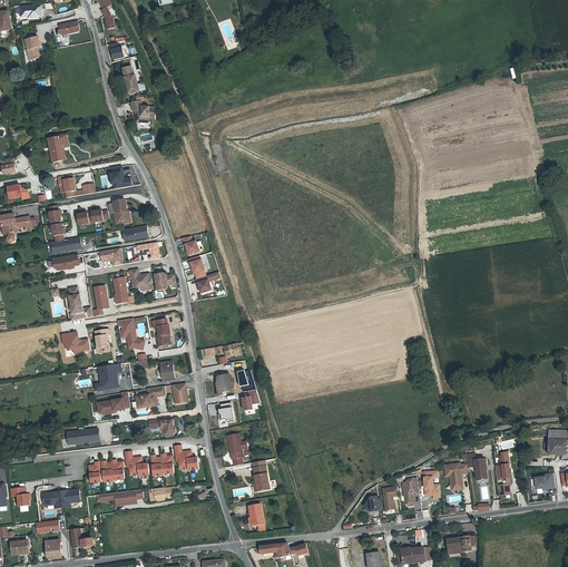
[(109,3),(107,0),(98,0),(101,7),(99,8),(104,16),(105,27),(111,26),(110,17),(105,6),(109,3)]
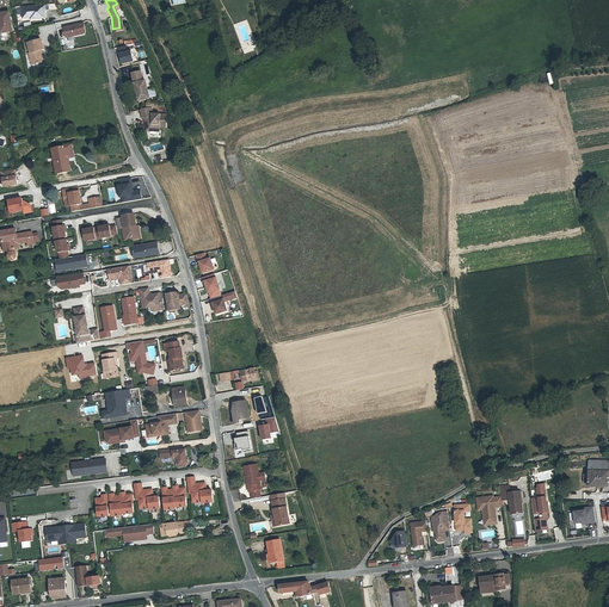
[(45,2),(23,5),(24,16),(31,16),(31,17),(45,16),(44,8),(45,8),(45,2)]
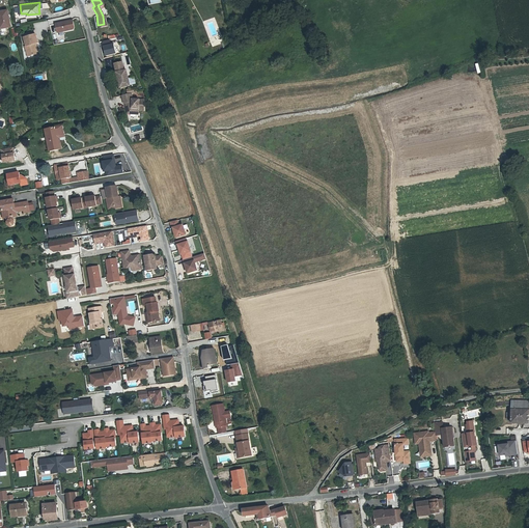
[(0,19),(1,26),(11,24),(8,8),(0,9),(0,19)]
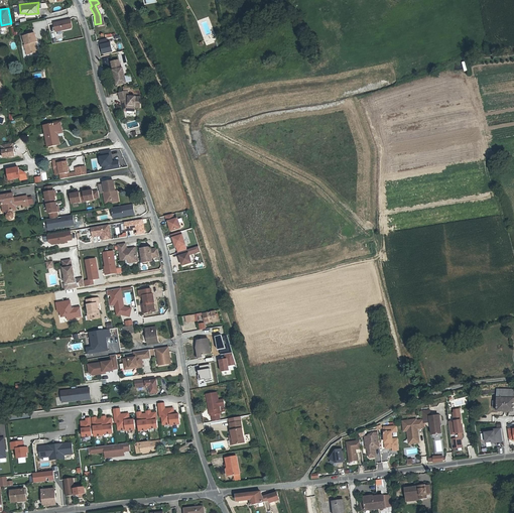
[(71,18),(70,18),(53,22),(55,30),(71,26),(72,24),(71,18)]
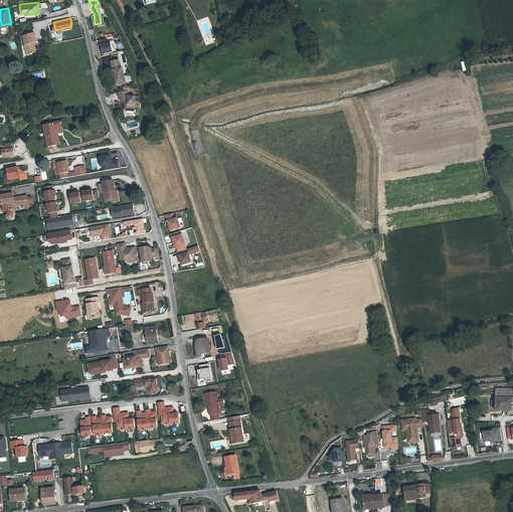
[(214,30),(200,36),(202,42),(217,35),(214,30)]
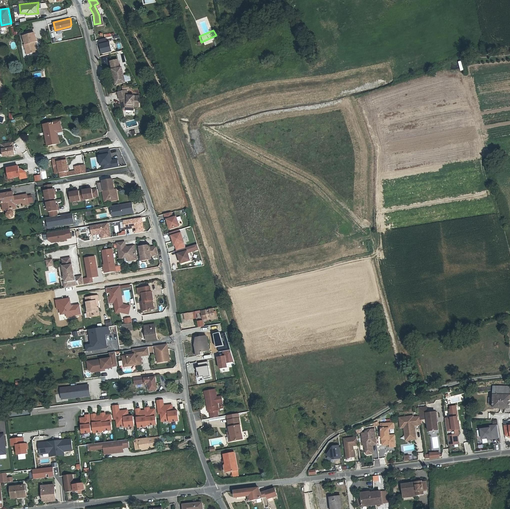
[(38,40),(35,31),(24,35),(26,43),(25,43),(28,53),(37,50),(35,41),(38,40)]
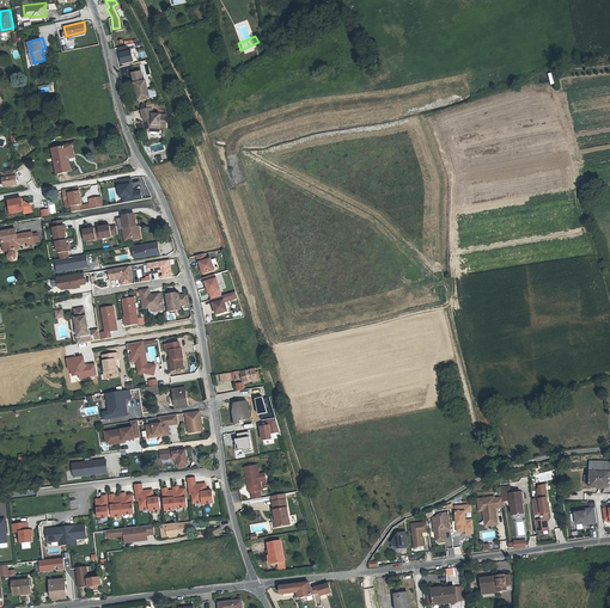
[(127,50),(124,42),(114,45),(116,54),(127,50)]
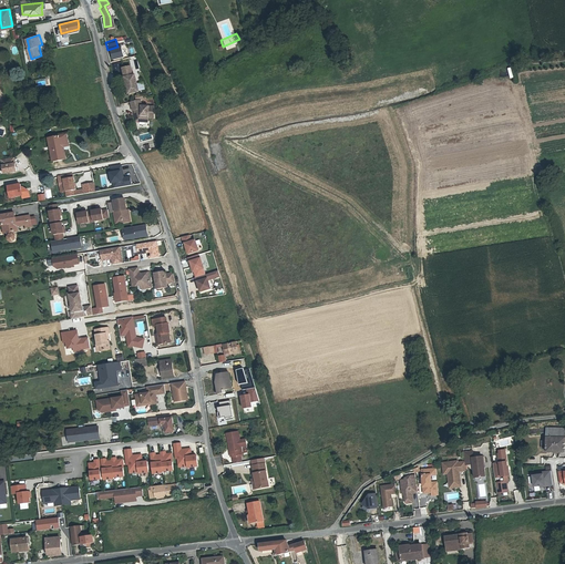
[(122,73),(132,71),(131,63),(121,64),(122,73)]
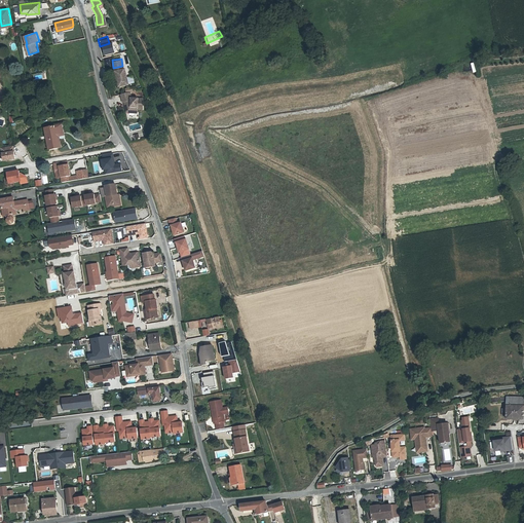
[(124,67),(115,69),(119,84),(128,82),(124,67)]
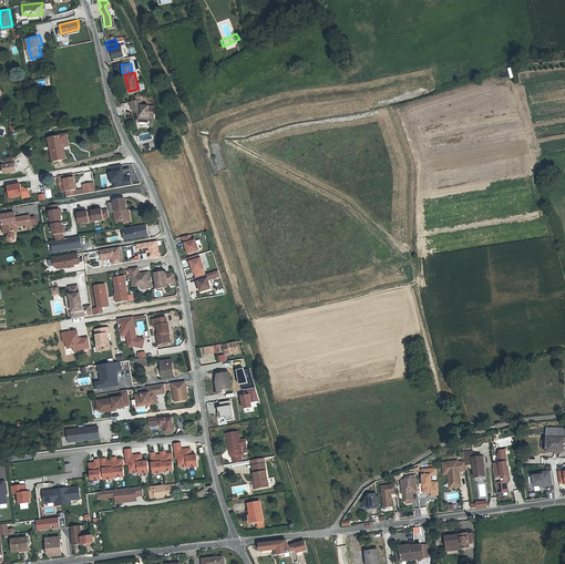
[(141,103),(140,96),(130,99),(132,108),(134,106),(135,109),(134,110),(136,119),(147,119),(147,114),(153,114),(153,103),(141,103)]
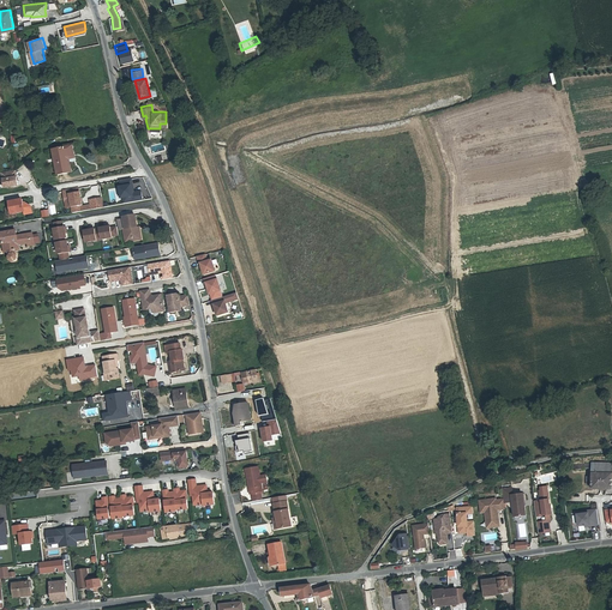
[(65,146),(52,148),(55,174),(66,173),(65,159),(64,157),(71,156),(70,149),(65,149),(65,146)]
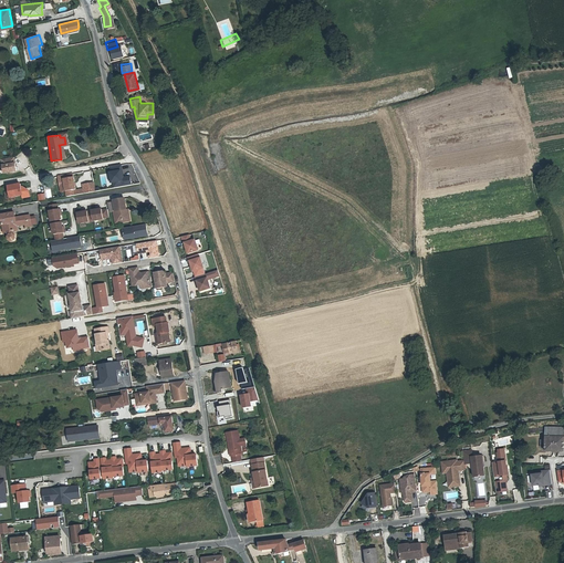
[(13,157),(0,159),(3,174),(16,171),(13,157)]
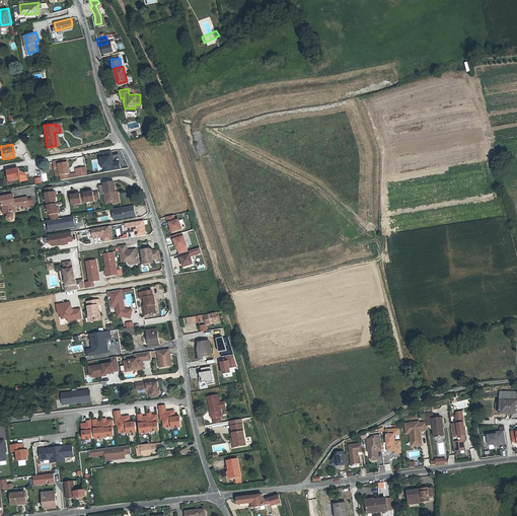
[(113,155),(112,149),(101,151),(105,171),(112,170),(121,168),(119,160),(114,161),(113,161),(112,155),(113,155)]
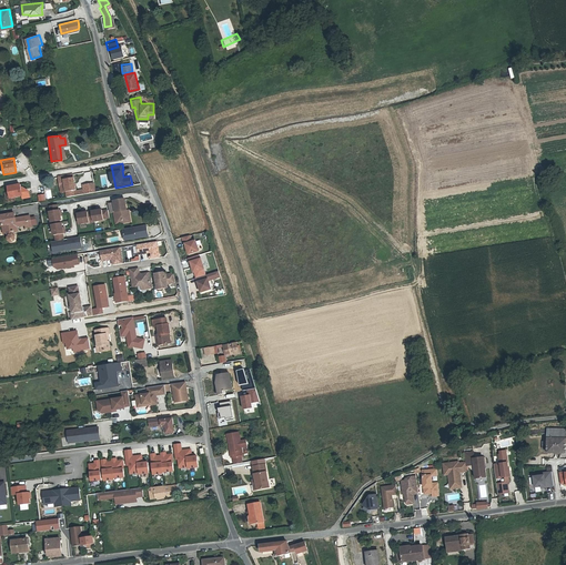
[(67,190),(68,195),(74,194),(73,188),(76,188),(73,177),(72,177),(72,173),(59,175),(60,179),(58,180),(59,184),(64,184),(66,190),(67,190)]
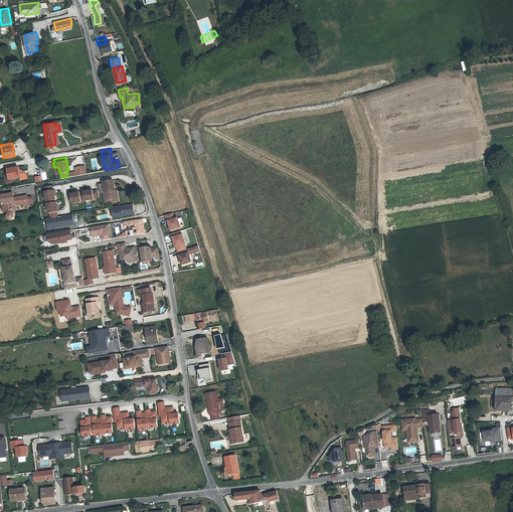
[(87,173),(84,165),(75,167),(76,175),(87,173)]
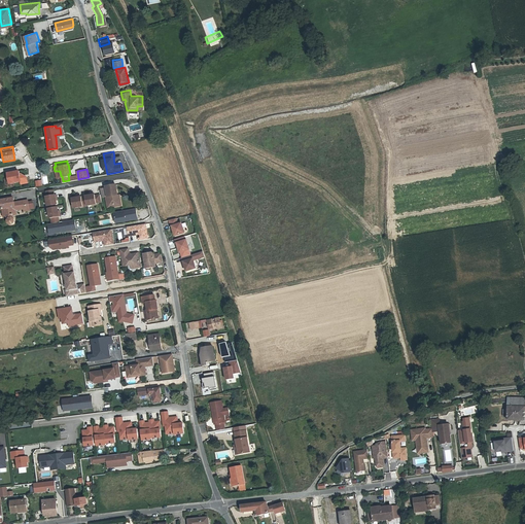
[(8,182),(20,181),(19,171),(7,173),(8,182)]
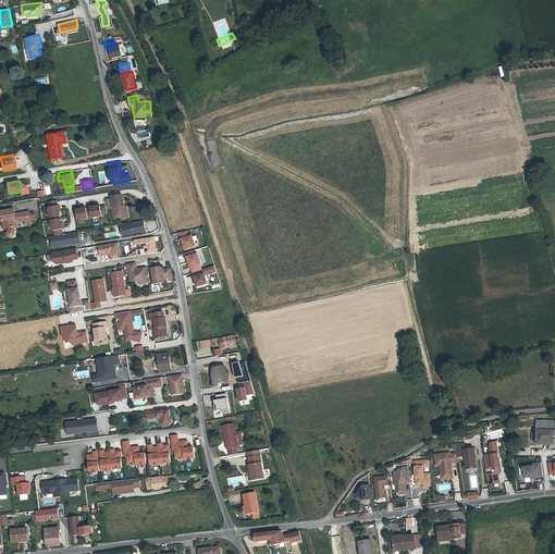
[(112,198),(113,208),(114,209),(115,218),(126,216),(124,207),(122,195),(112,197),(112,198)]
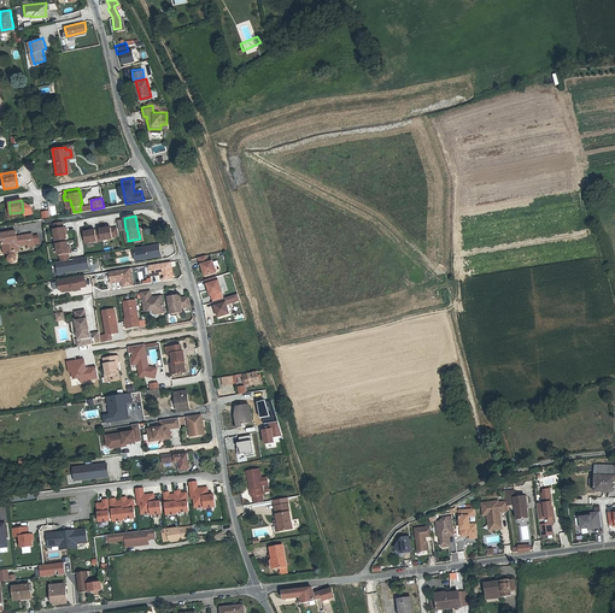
[(62,220),(53,223),(54,229),(53,229),(56,240),(66,239),(64,227),(63,228),(62,220)]
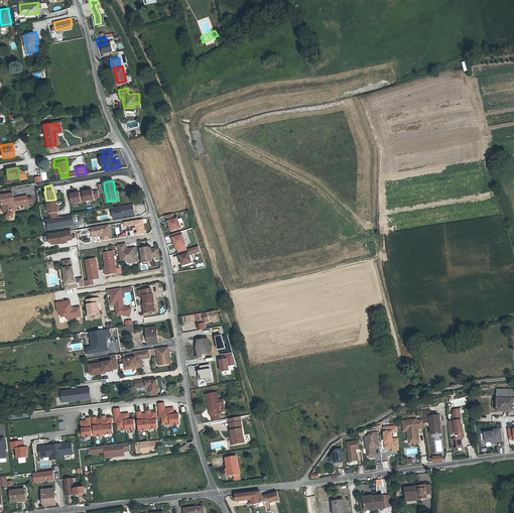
[(92,189),(83,191),(84,200),(93,199),(93,198),(98,198),(97,190),(92,191),(92,189)]
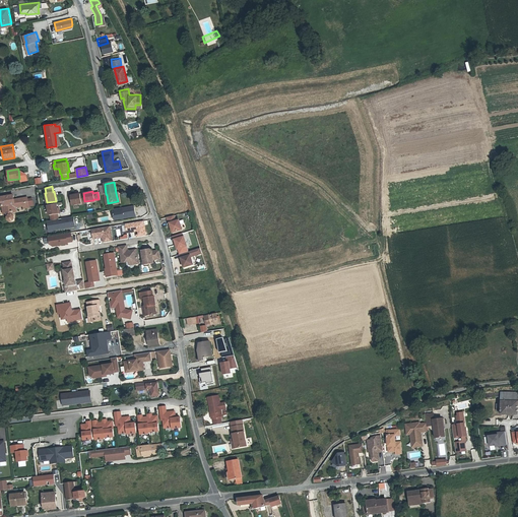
[(71,204),(84,201),(83,193),(78,193),(70,195),(71,204)]
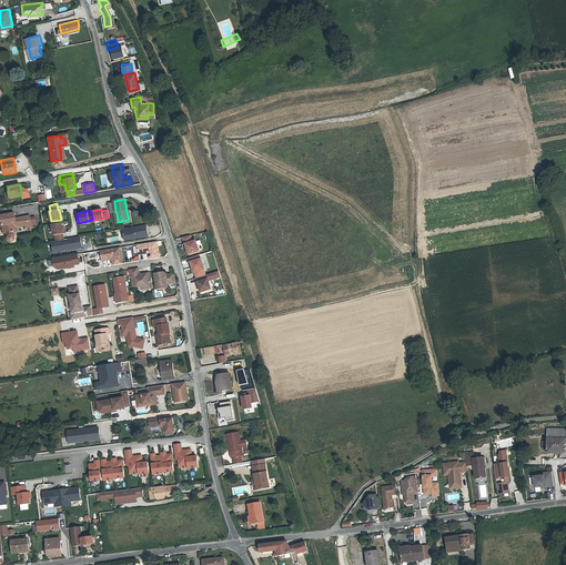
[(118,222),(117,213),(114,214),(117,224),(131,221),(129,211),(127,211),(129,220),(118,222)]
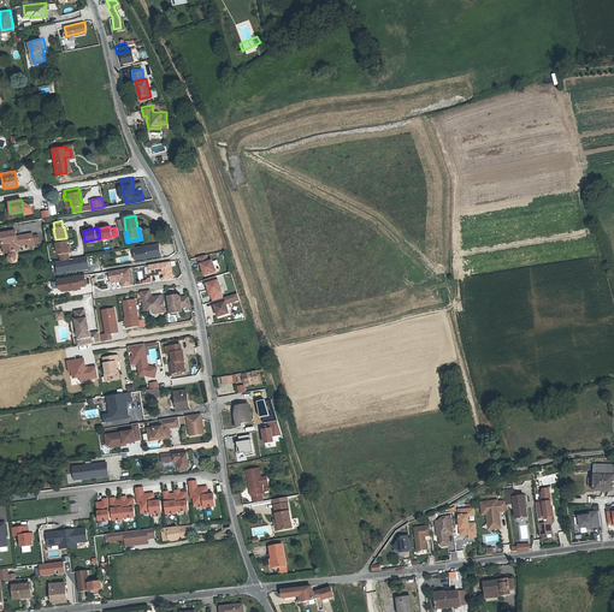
[(9,230),(0,231),(0,253),(1,260),(4,262),(7,262),(10,259),(9,256),(6,254),(6,251),(12,250),(11,245),(21,243),(21,245),(27,245),(25,233),(9,236),(9,230)]
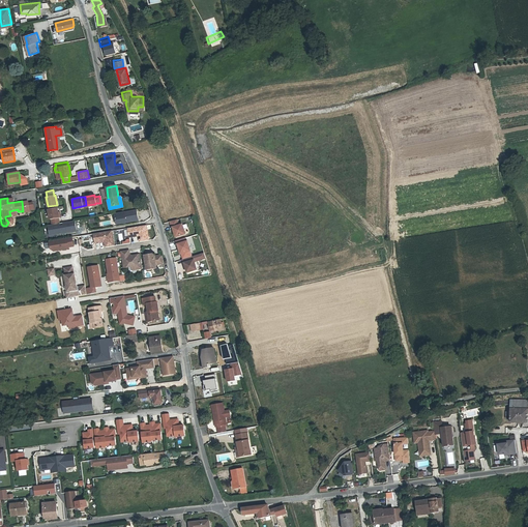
[(59,216),(57,207),(51,208),(52,218),(51,218),(52,225),(59,224),(58,217),(59,216)]
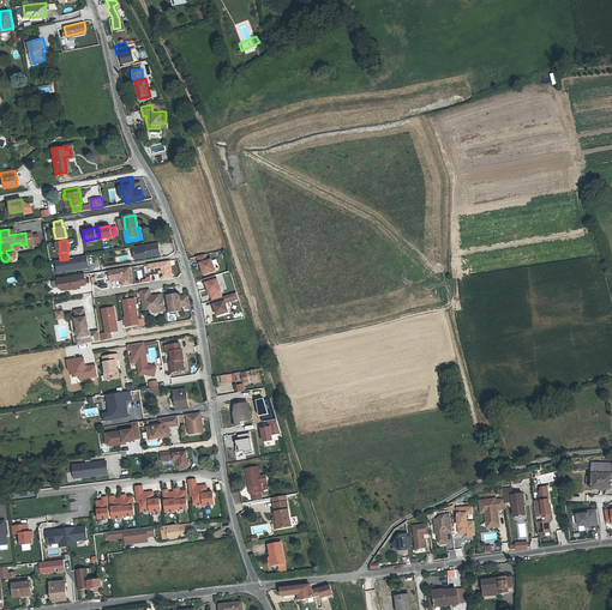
[(159,243),(133,247),(135,259),(160,255),(159,243)]
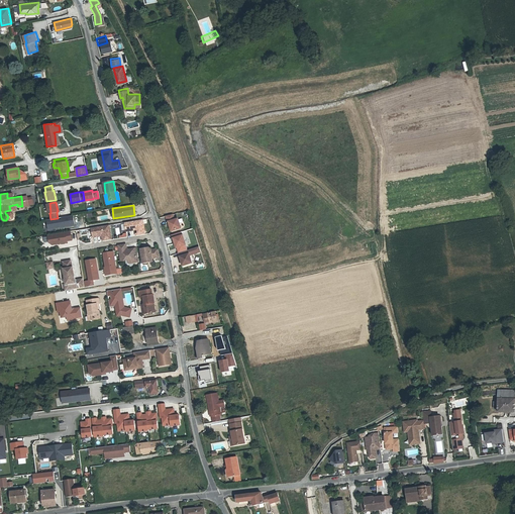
[(106,207),(94,209),(95,217),(107,215),(106,207)]
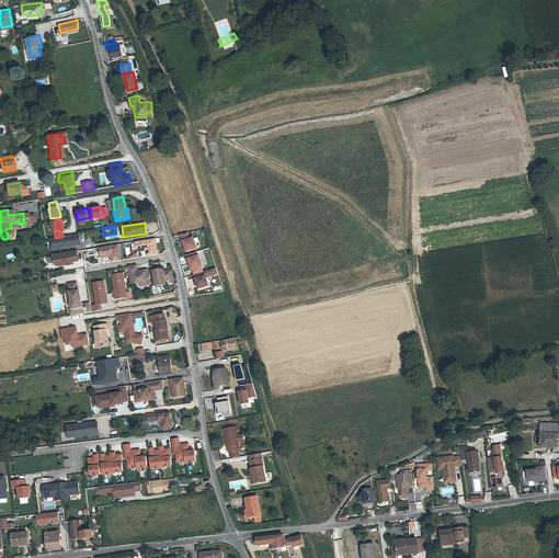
[(182,239),(183,239),(185,248),(195,246),(193,236),(189,237),(187,230),(180,232),(182,239)]
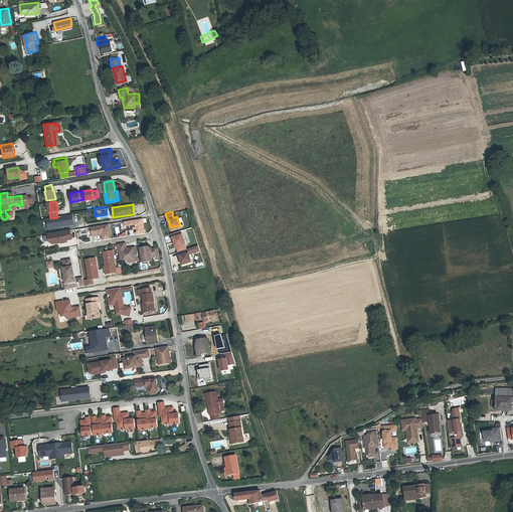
[(72,224),(71,214),(57,217),(50,218),(45,219),(47,226),(52,225),(52,227),(72,224)]
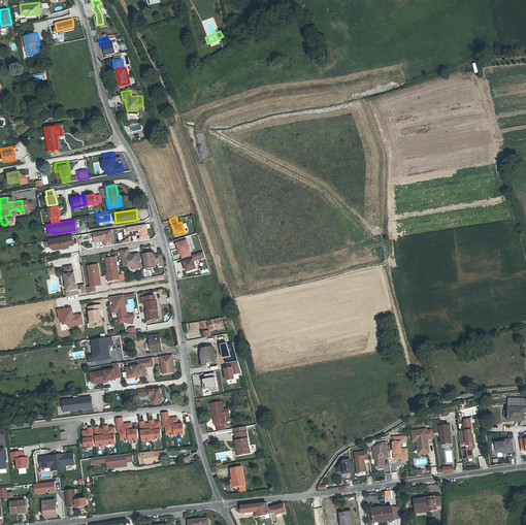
[(145,224),(127,227),(129,236),(138,234),(139,240),(149,239),(145,224)]
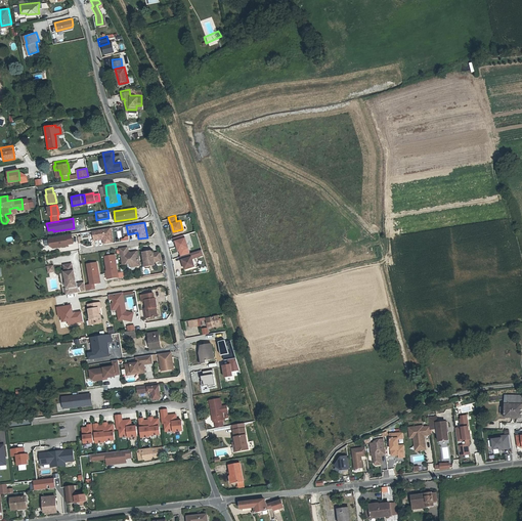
[(111,228),(92,231),(94,240),(103,239),(104,244),(114,243),(111,228)]
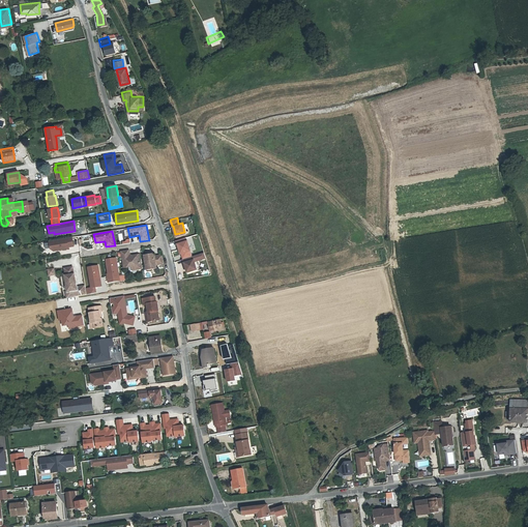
[(175,238),(177,242),(178,242),(180,252),(182,252),(191,249),(187,239),(186,239),(184,236),(175,238)]
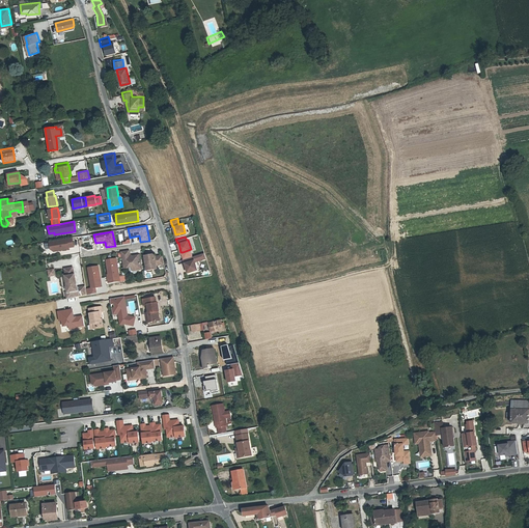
[(73,238),(49,242),(51,249),(54,251),(70,249),(68,247),(74,246),(73,238)]
